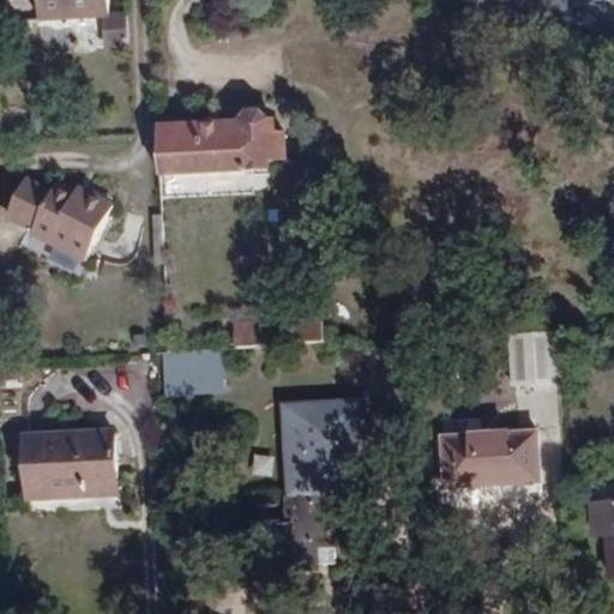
[(37,0),(40,19),(102,17),(109,16),(108,0),(29,0),(37,0)]
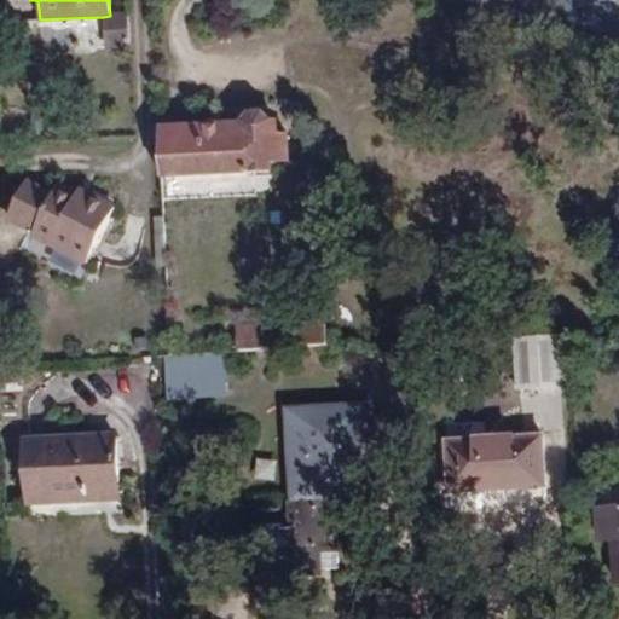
[(103,17),(105,46),(131,45),(129,15),(110,16),(103,17)]
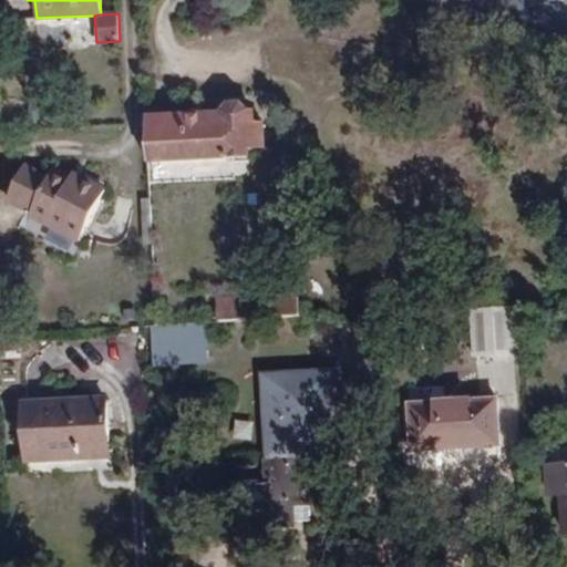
[(232,105),(225,113),(145,117),(147,163),(232,157),(248,156),(248,146),(264,146),(263,126),(254,126),(253,111),(245,111),(239,105),(232,105)]
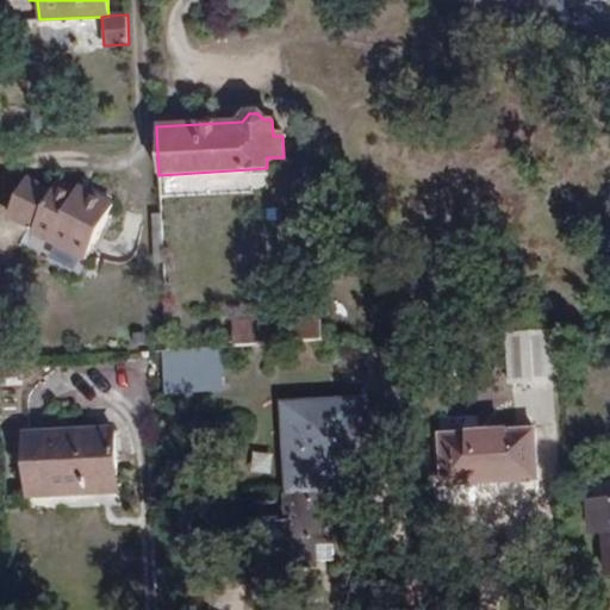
[(249,194),(249,169),(159,175),(160,199),(249,194)]
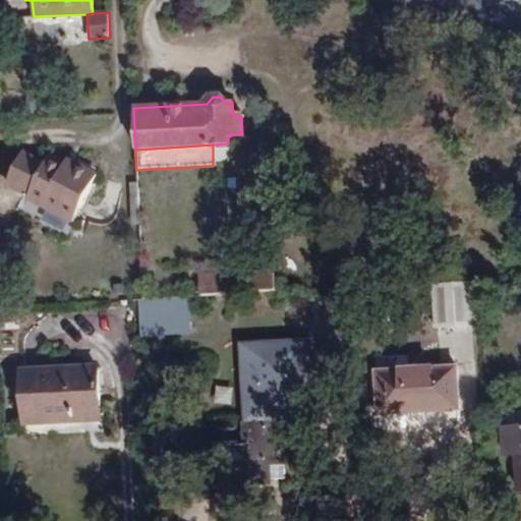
[(36,186),(46,166),(24,155),(10,182),(32,193),(36,186)]
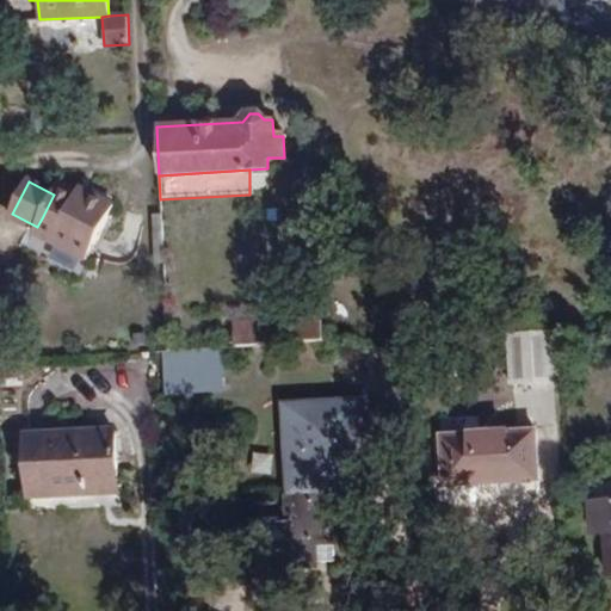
[(54,195),(42,218),(37,227),(35,232),(87,258),(115,205),(96,195),(91,202),(57,186),(54,195)]
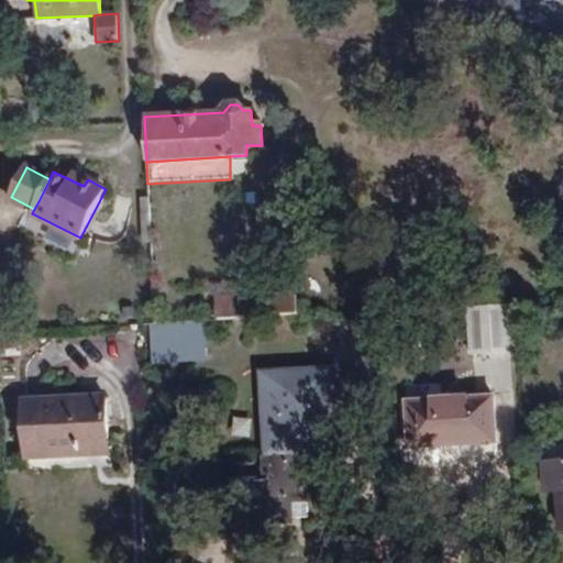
[(214,320),(296,315),(295,291),(213,296),(214,320)]
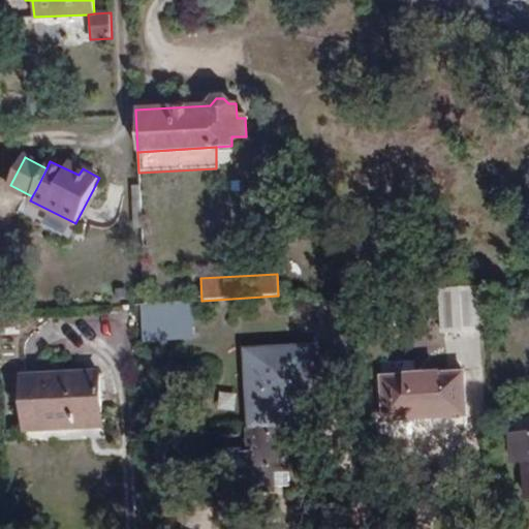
[(200,278),(179,279),(179,302),(192,302),(201,301),(200,278)]
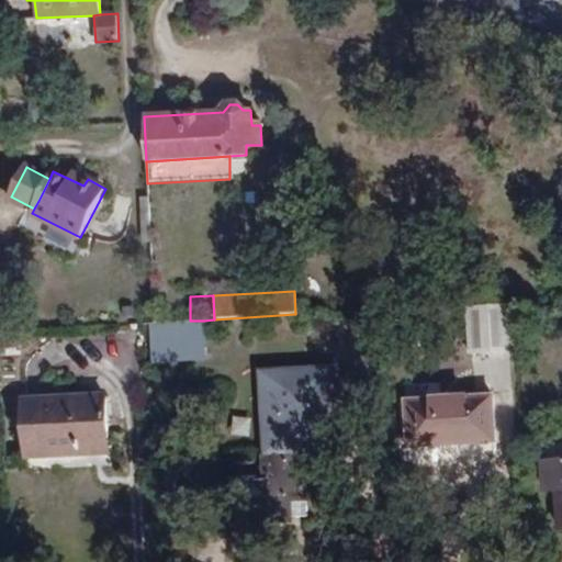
[(464,307),(468,352),(514,350),(512,305),(464,307)]
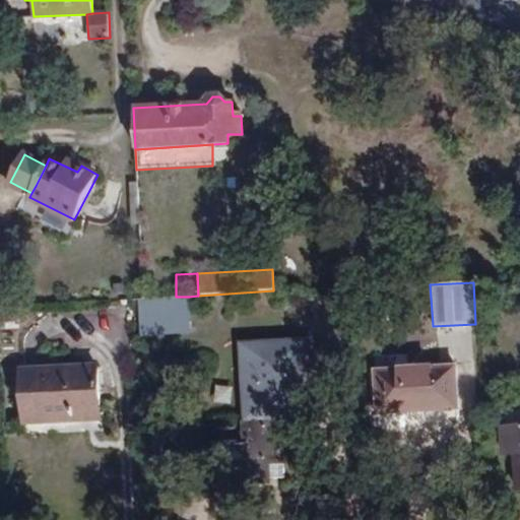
[(190,328),(189,297),(176,297),(170,298),(142,299),(137,300),(138,330),(190,328)]
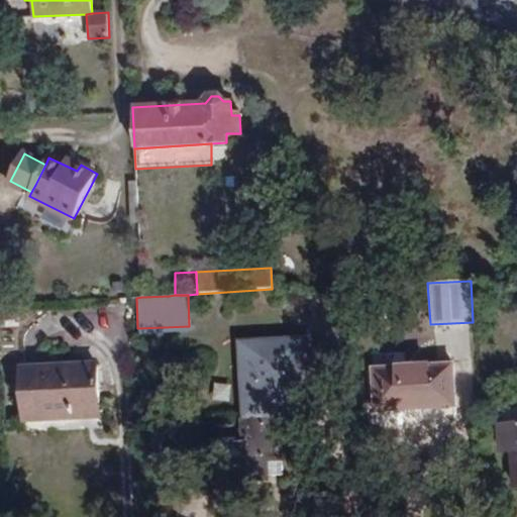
[(243,414),(283,412),(283,416),(308,414),(304,338),(239,341),(243,414)]
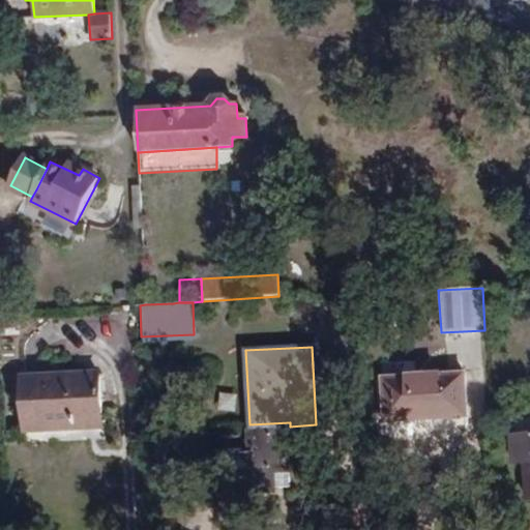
[(20,376),(23,432),(75,429),(75,418),(99,417),(98,372),(20,376)]
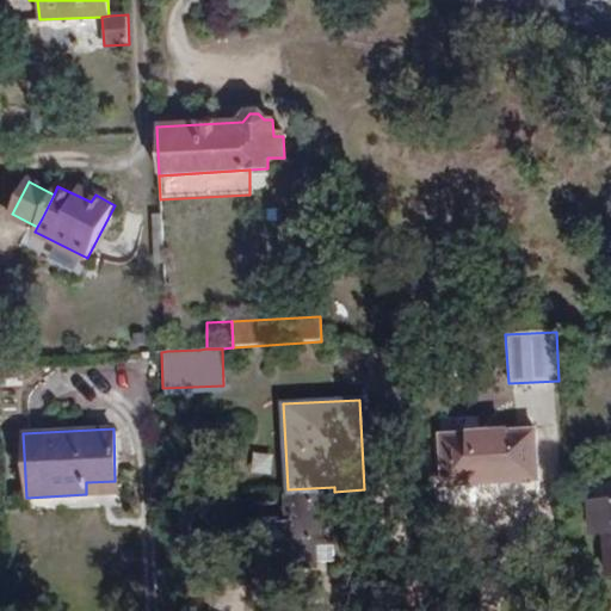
[(438,436),(442,487),(539,482),(537,429),(438,436)]
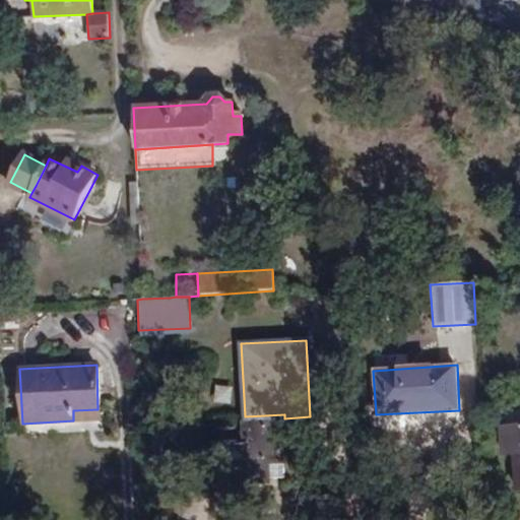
[(73,420),(99,419),(98,409),(73,410),(73,420)]
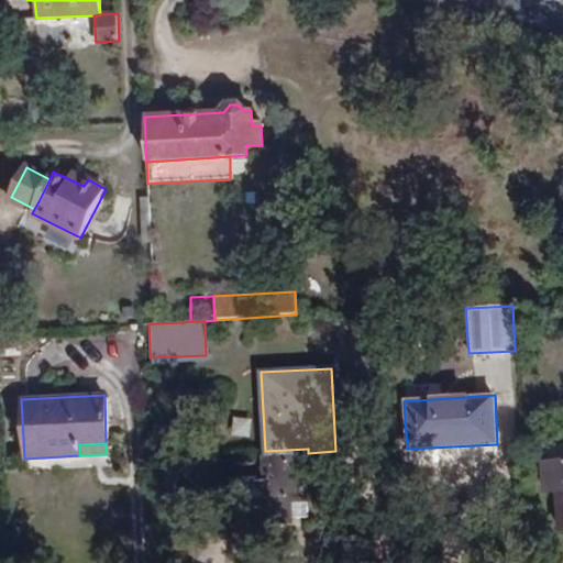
[(309,500),(307,453),(308,453),(308,449),(265,451),(266,482),(254,483),(254,479),(231,481),(233,522),(257,522),(257,525),(293,523),(293,520),(291,501),(309,500)]
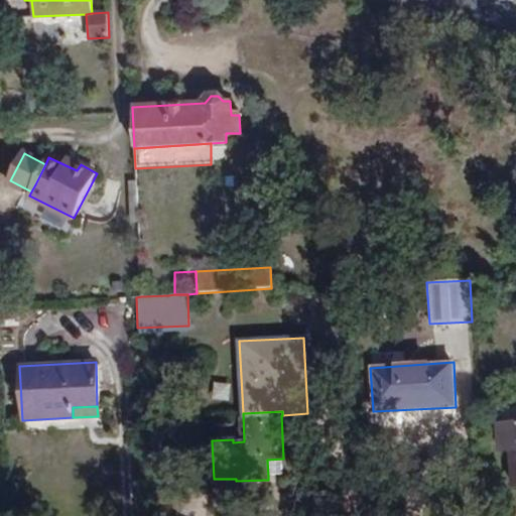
[(268,477),(284,476),(283,459),(267,460),(268,477)]
